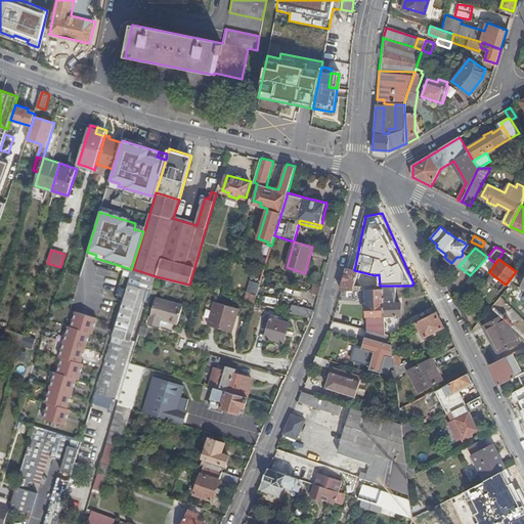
[(133,269),(113,335),(130,340),(149,274),(133,269)]
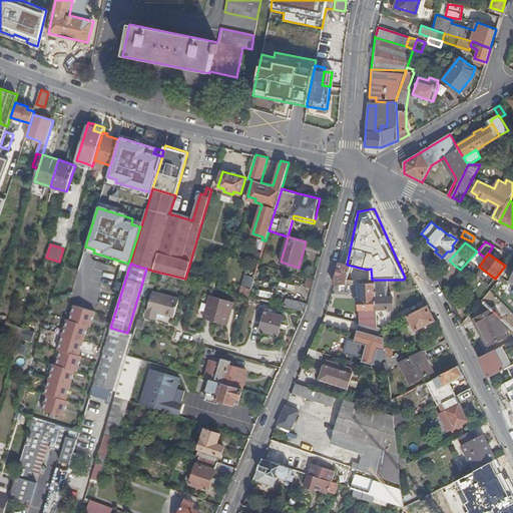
[(347,265),(340,264),(333,286),(358,285),(374,284),(374,280),(348,281),(351,266),(347,265)]
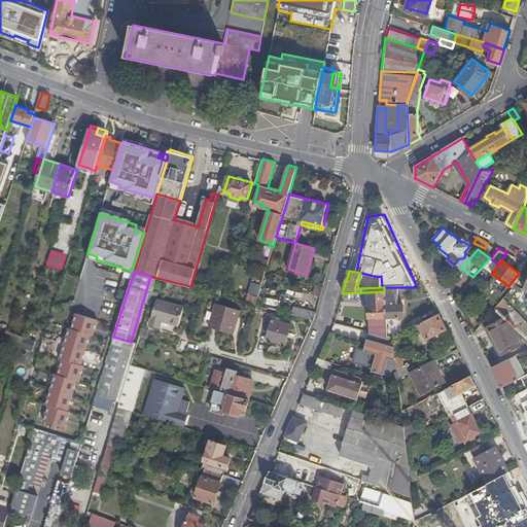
[(523,276),(519,273),(508,286),(512,288),(523,276)]
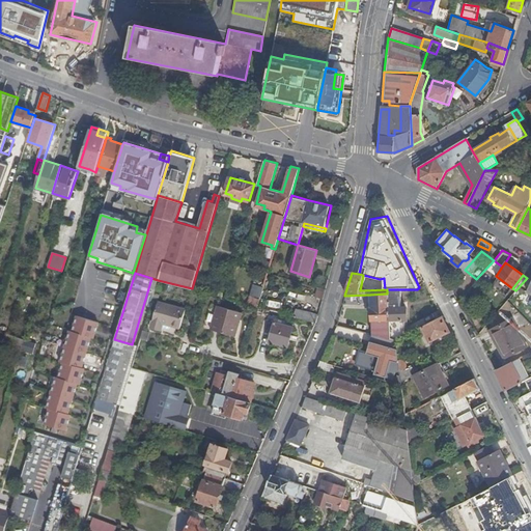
[(323,300),(326,289),(317,286),(314,297),(323,300)]
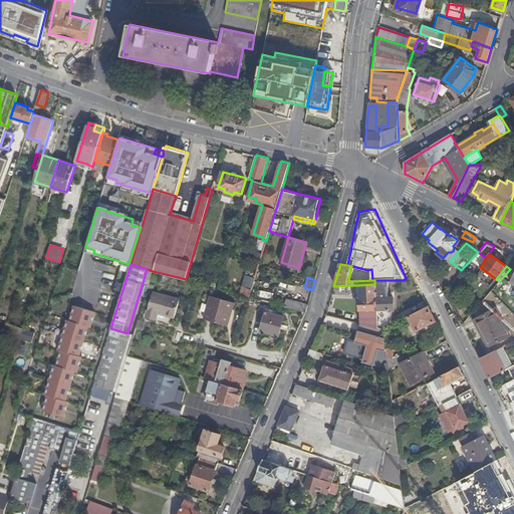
[(245,278),(240,294),(249,297),(254,281),(245,278)]
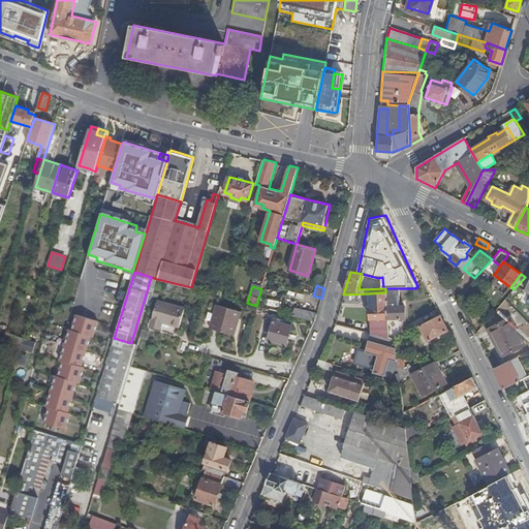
[(281,307),(282,294),(271,292),(270,306),(281,307)]
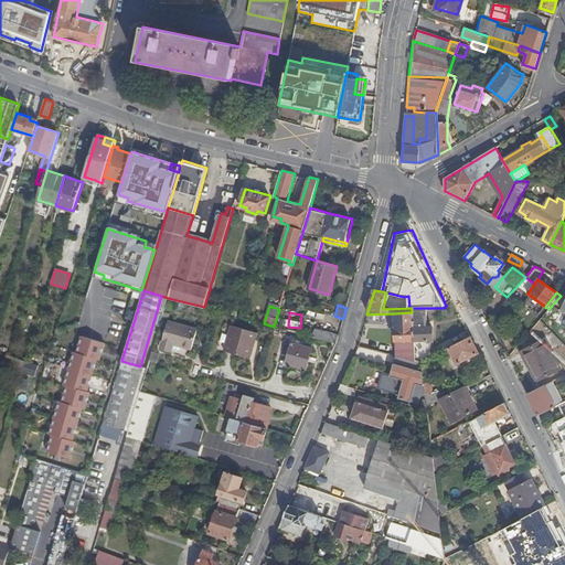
[(397,356),(415,363),(415,356),(414,341),(413,316),(412,312),(394,313),(397,356)]
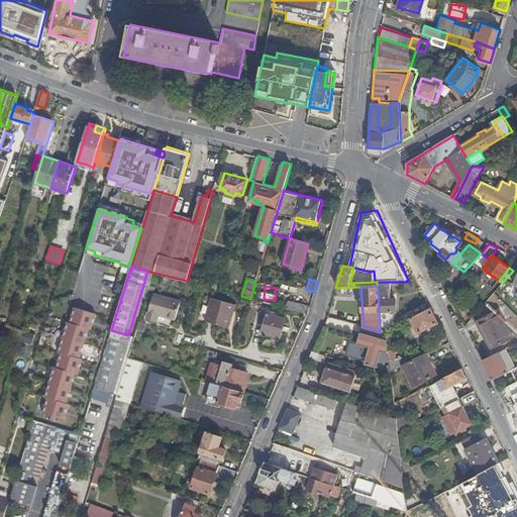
[(378,289),(379,312),(396,312),(396,300),(391,300),(390,294),(388,295),(387,288),(378,289)]
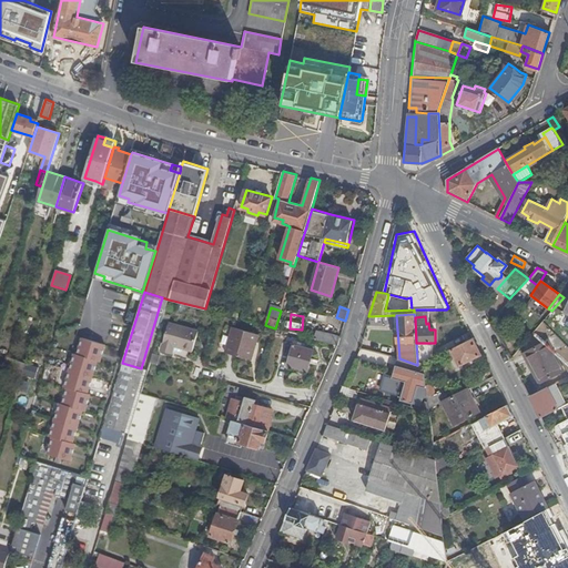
[(161,348),(172,352),(174,344),(193,350),(199,330),(170,321),(161,348)]
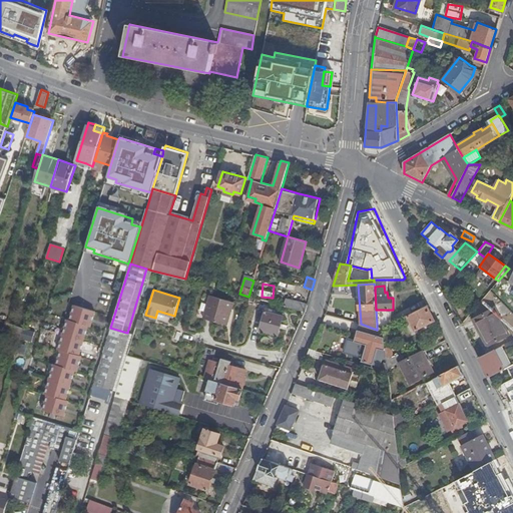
[(229,308),(231,309),(233,302),(210,295),(203,318),(224,324),(229,308)]
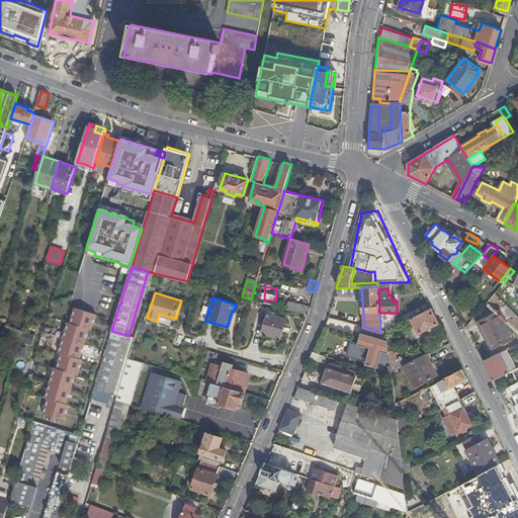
[(309,315),(311,308),(304,306),(301,307),(289,303),(288,307),(286,306),(285,309),(309,315)]
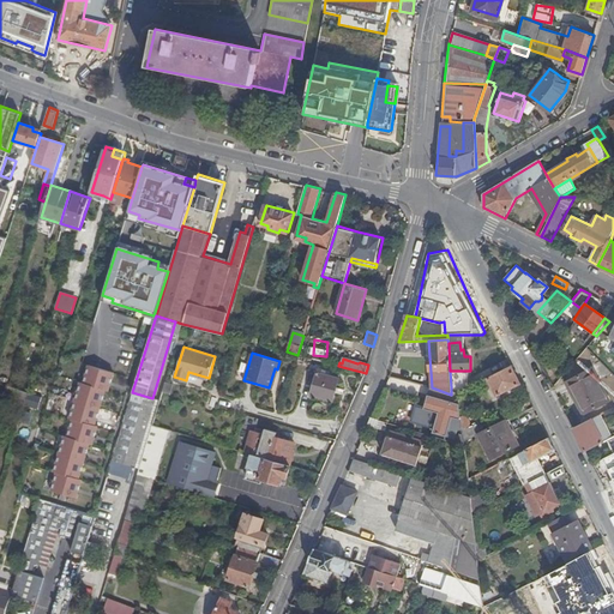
[(94,374),(96,368),(83,363),(41,498),(54,501),(68,457),(94,374)]
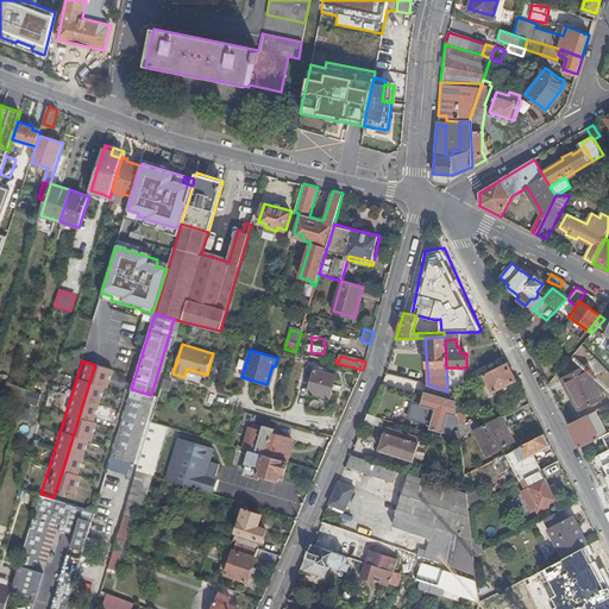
[(494,394),(518,382),(508,364),(484,376),(494,394)]
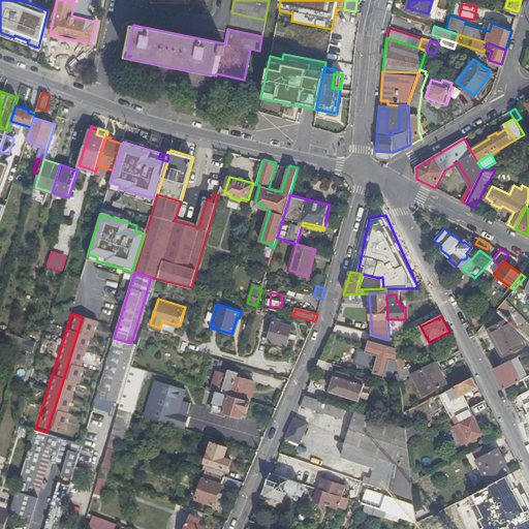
[(93,322),(83,317),(81,322),(59,394),(47,432),(59,436),(93,322)]
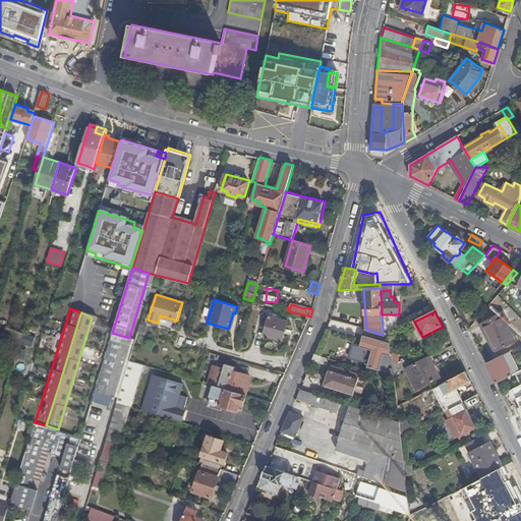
[(275,313),(271,312),(265,335),(283,341),(288,320),(274,316),(275,313)]
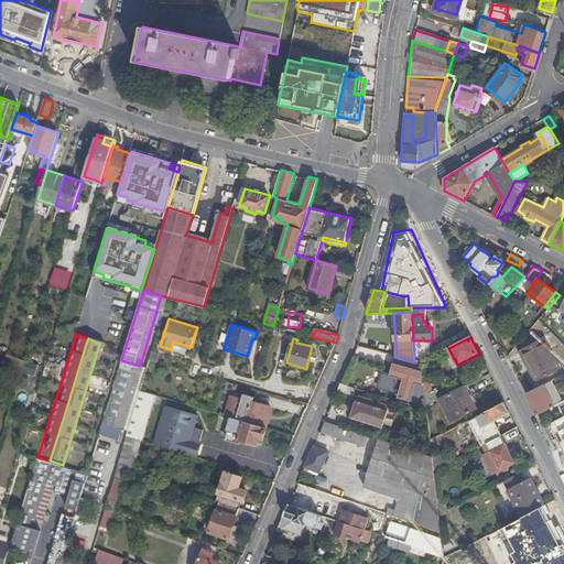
[(542,340),(522,350),(533,369),(531,370),(537,380),(559,368),(542,340)]
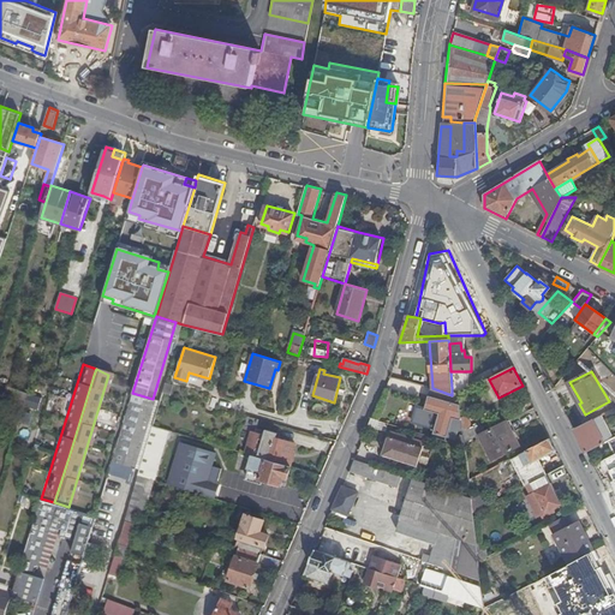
[(163,392),(177,395),(179,386),(166,382),(163,392)]
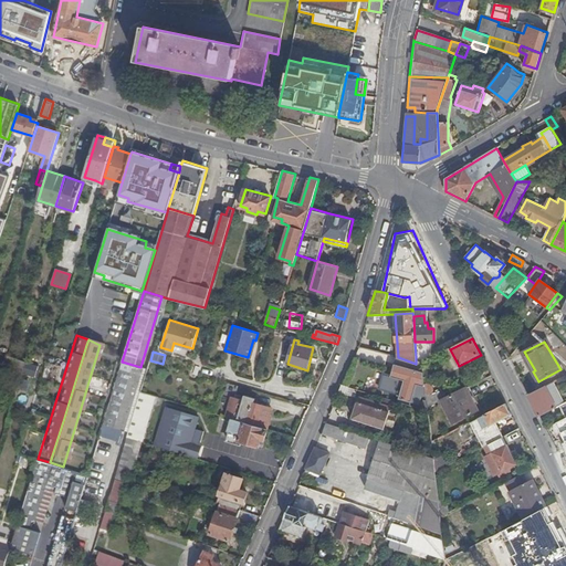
[(535,370),(524,352),(520,355),(536,383),(538,381),(533,371),(535,370)]
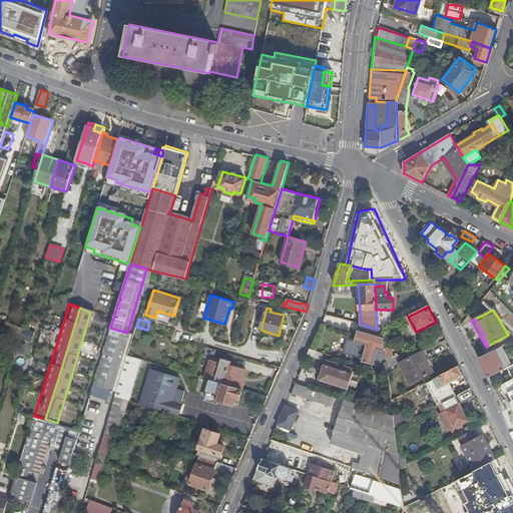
[(24,328),(7,322),(3,334),(20,339),(24,328)]
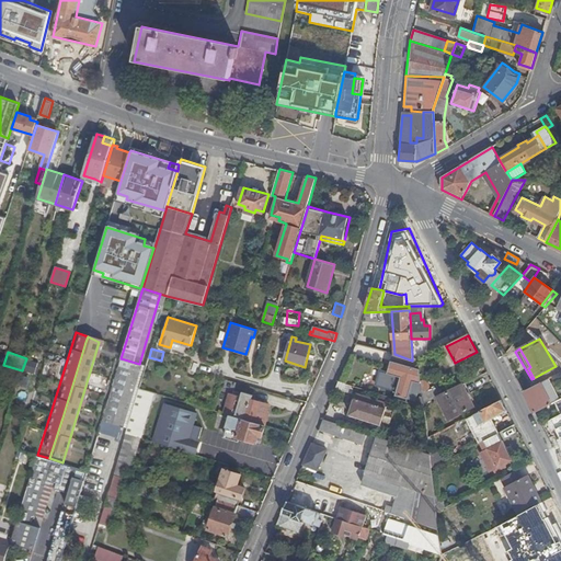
[(413,400),(415,391),(416,384),(407,380),(412,361),(395,354),(392,354),(387,375),(400,378),(396,395),(413,400)]
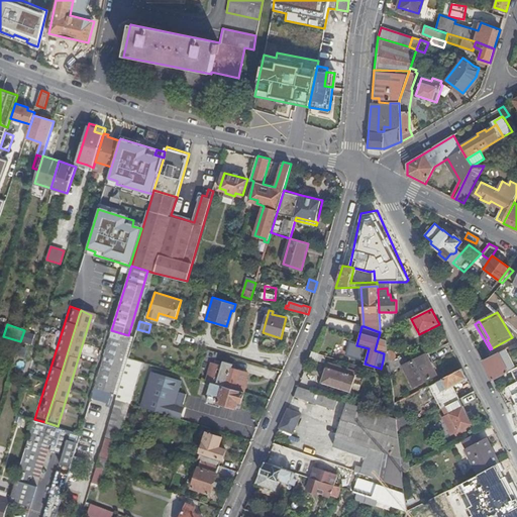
[(24,329),(24,330),(20,341),(30,344),(33,332),(24,329)]
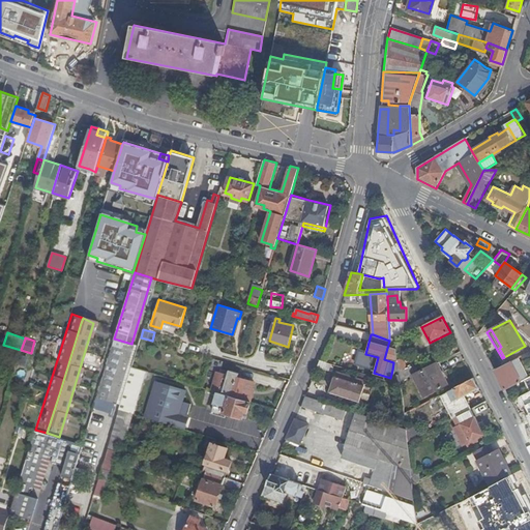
[(396,362),(398,370),(404,369),(403,358),(409,358),(407,346),(394,347),(396,362)]
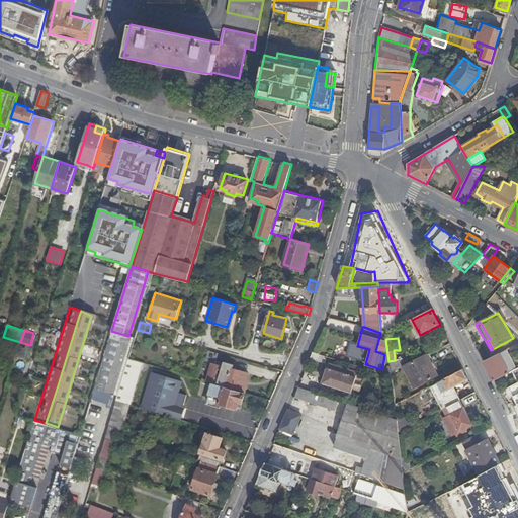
[(109,340),(95,390),(114,396),(130,346),(109,340)]
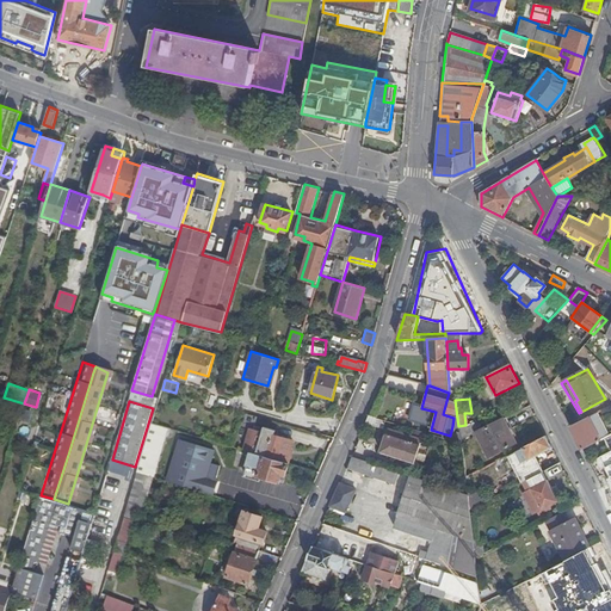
[(610,436),(598,413),(588,418),(602,440),(605,439),(610,436)]
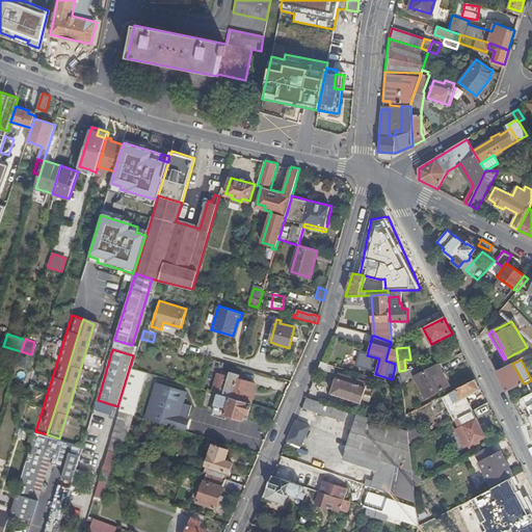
[(334,366),(322,362),(319,370),(331,374),(334,366)]
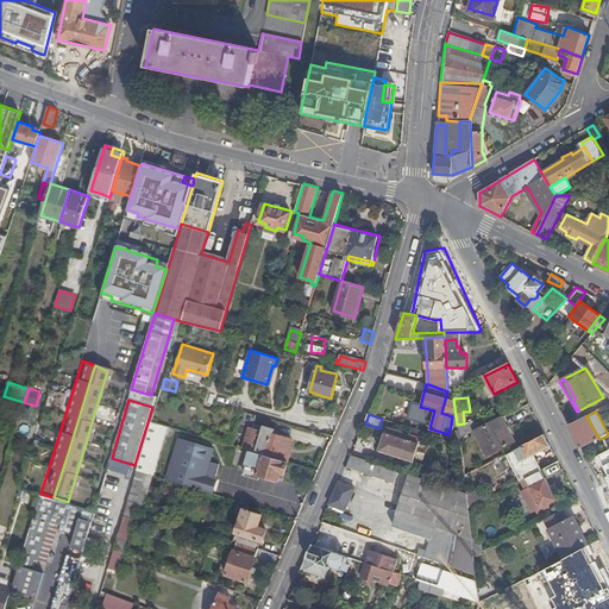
[(569,425),(582,449),(600,439),(586,416),(569,425)]
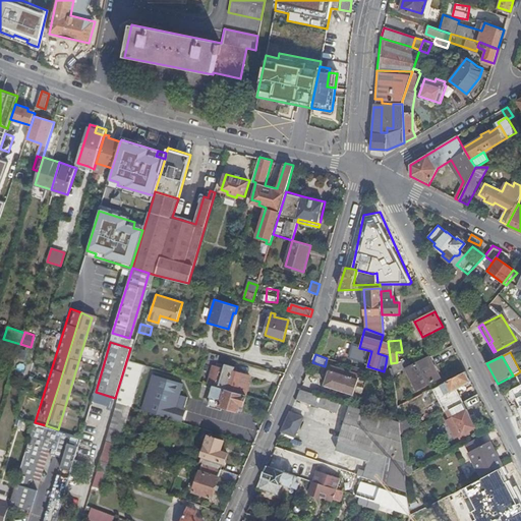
[(429,359),(406,370),(416,391),(440,380),(429,359)]
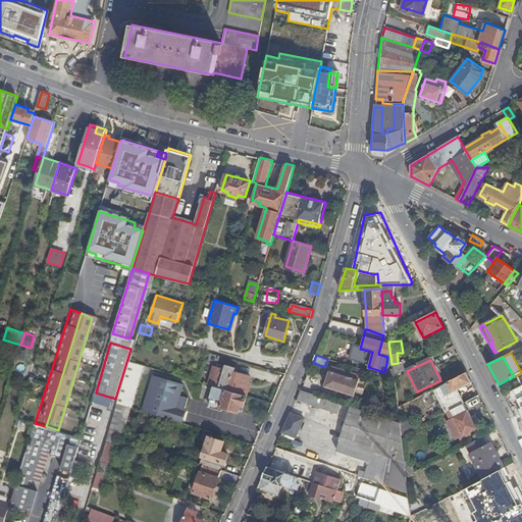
[(208,383),(215,385),(247,395),(250,386),(248,386),(251,376),(249,375),(235,371),(236,367),(225,364),(224,368),(213,365),(208,383)]
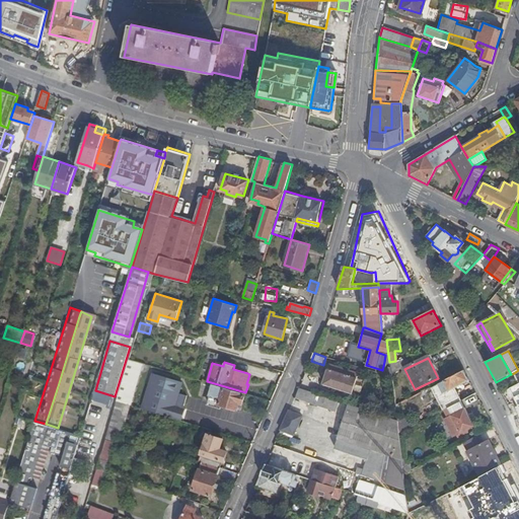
[(235,363),(234,365),(233,369),(247,373),(249,367),(235,363)]
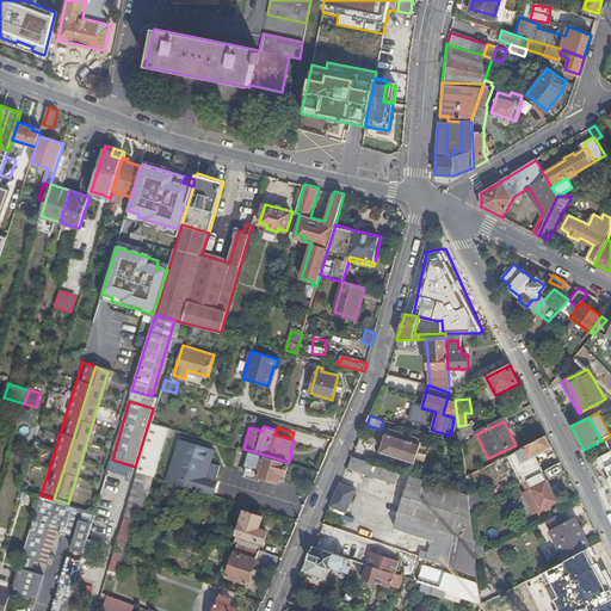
[(415,463),(426,432),(417,430),(414,438),(388,429),(380,451),(415,463)]
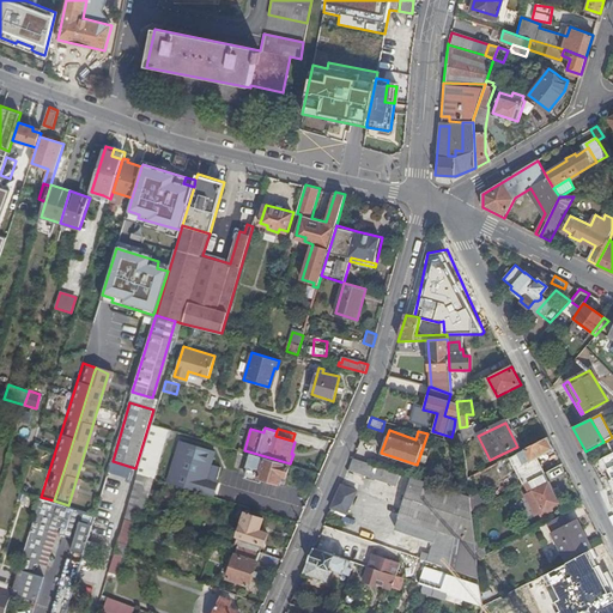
[(534,460),(554,450),(548,437),(522,450),(525,454),(522,455),(526,462),(533,459),(534,460)]
